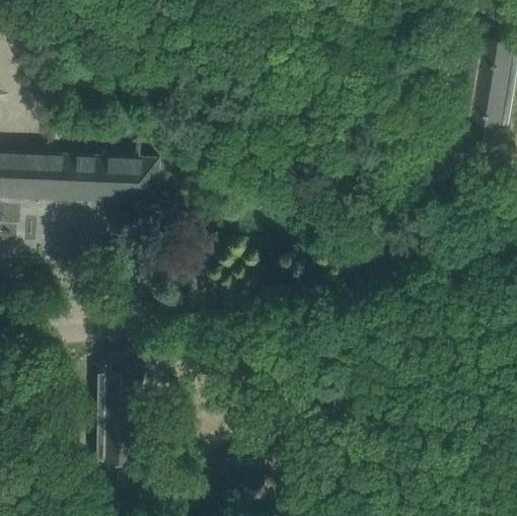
[(46,32),(57,32),(58,15),(47,14),(46,32)]
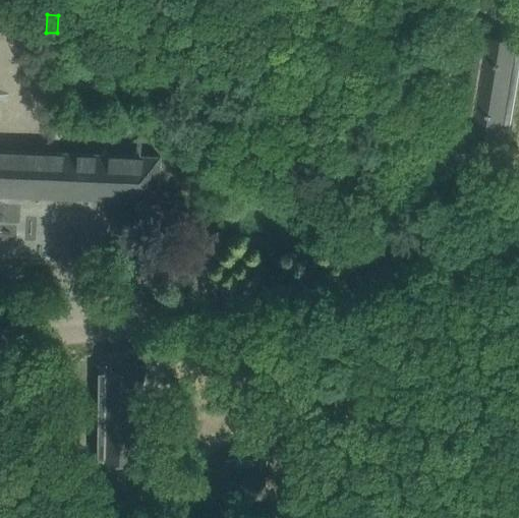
[(518,44),(477,38),(463,120),(460,140),(505,148),(518,67),(518,44)]
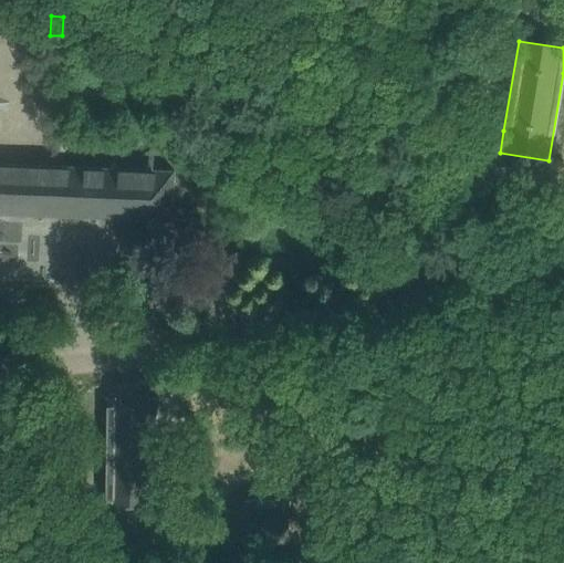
[(0,216),(146,222),(146,225),(146,226),(146,227),(146,229),(147,231),(148,232),(149,235),(150,236),(153,238),(154,239),(156,240),(158,240),(160,241),(164,241),(166,240),(169,239),(171,238),(173,236),(175,233),(176,231),(177,229),(177,227),(177,225),(177,222),(176,220),(176,218),(175,216),(173,215),(171,212),(173,174),(0,166),(0,216)]
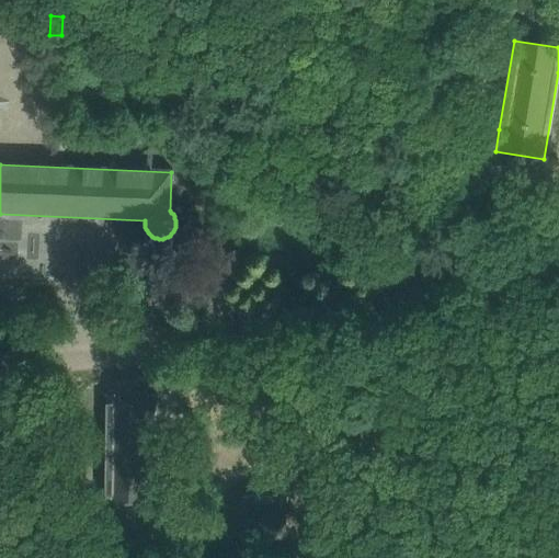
[(104,508),(153,508),(153,396),(104,396),(104,508)]
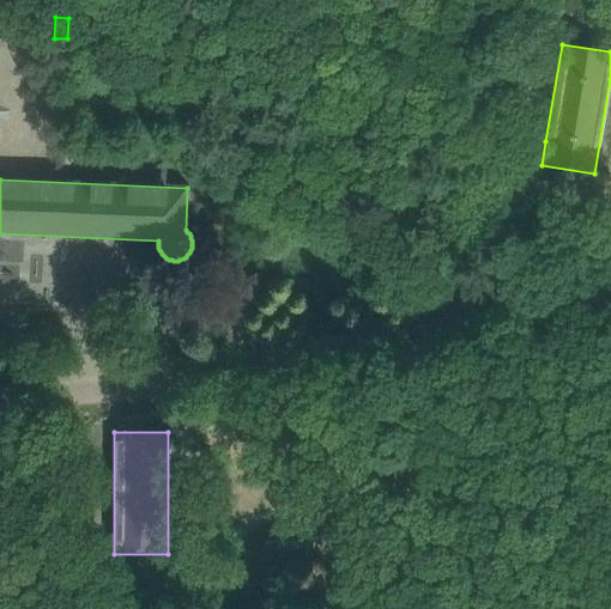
[(252,541),(252,592),(309,592),(309,541),(252,541)]
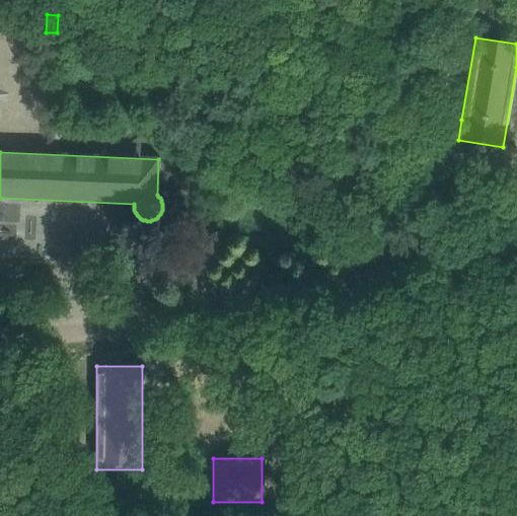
All buildings are outlined.
